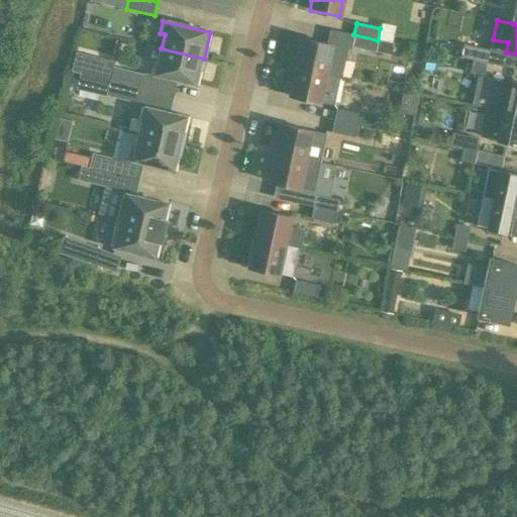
[(375,52),(378,40),(353,34),(351,46),(375,52)]
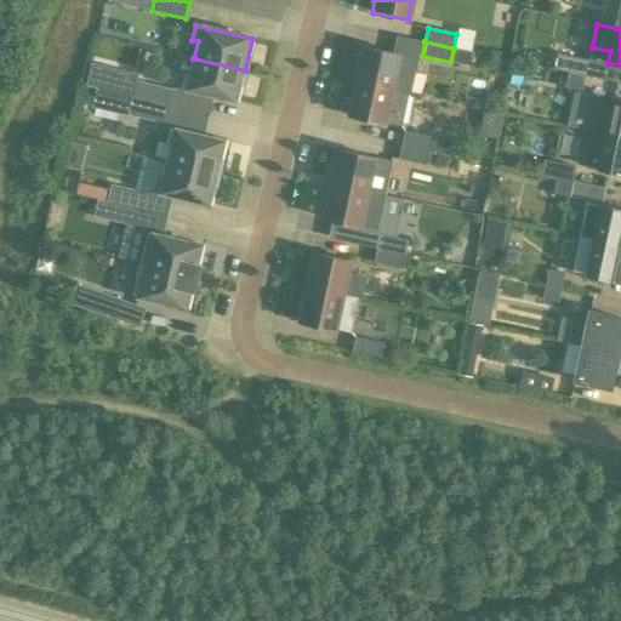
[(410,93),(417,58),(363,47),(355,81),(391,89),(410,93)]
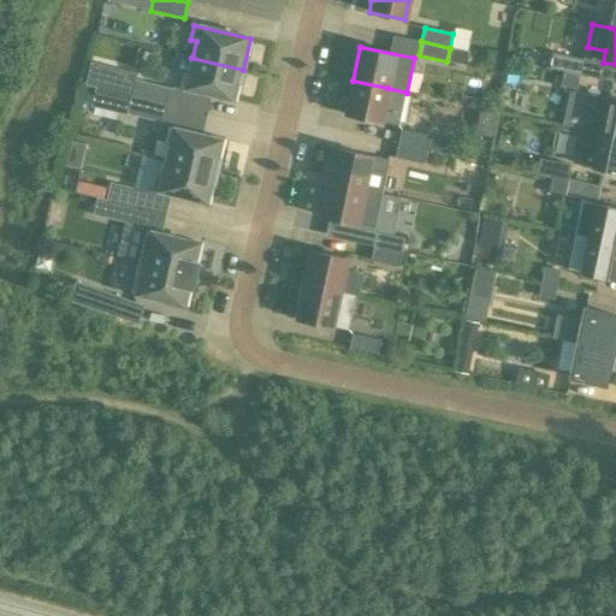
[(235,101),(243,70),(191,58),(193,57),(175,53),(170,72),(182,75),(179,87),(235,101)]
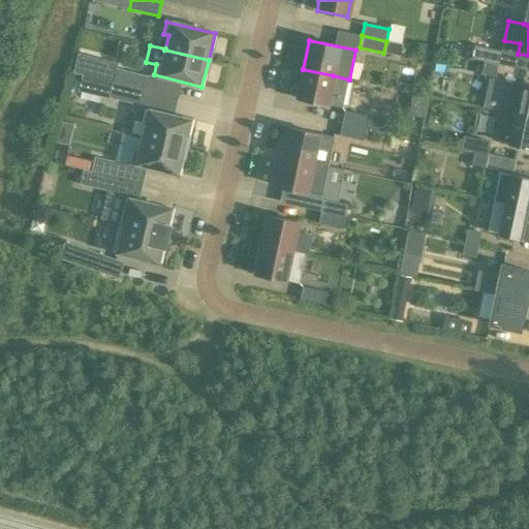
[(473,45),(470,59),(484,61),(497,64),(500,51),(473,45)]
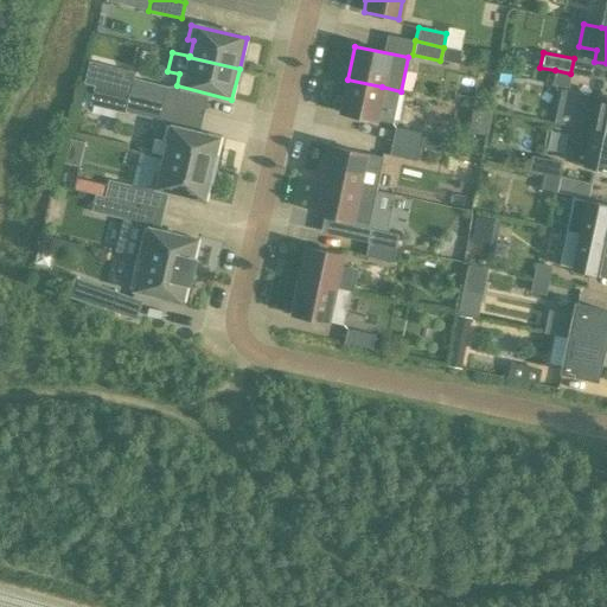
[(555,70),(551,84),(567,88),(570,74),(555,70)]
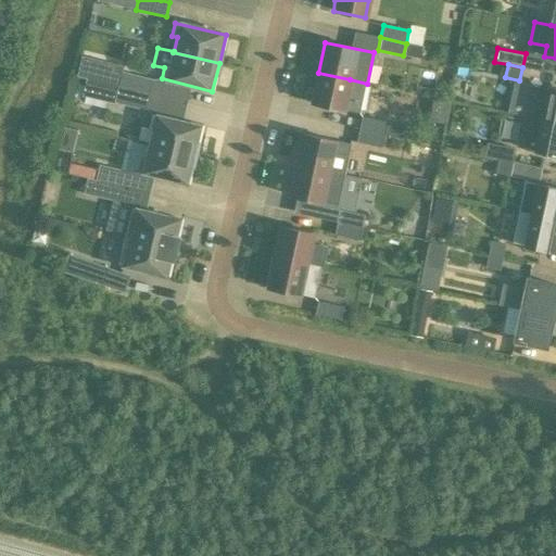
[(543,84),(544,72),(522,70),(521,81),(543,84)]
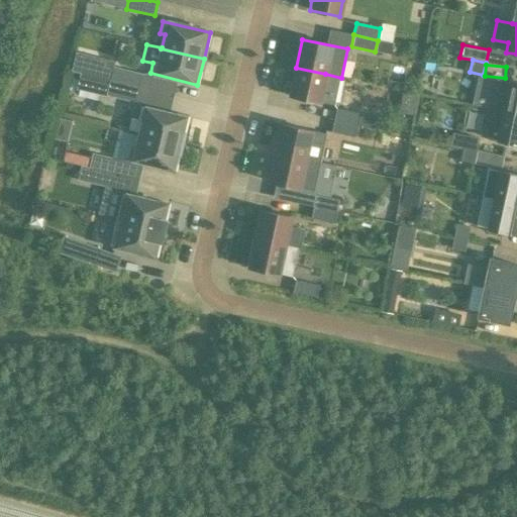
[(113,68),(109,82),(137,88),(140,75),(113,68)]
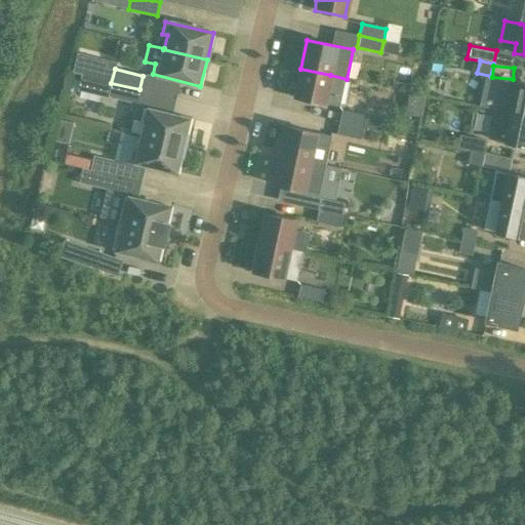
[(330,75),(300,69),(294,97),(324,104),(330,75)]
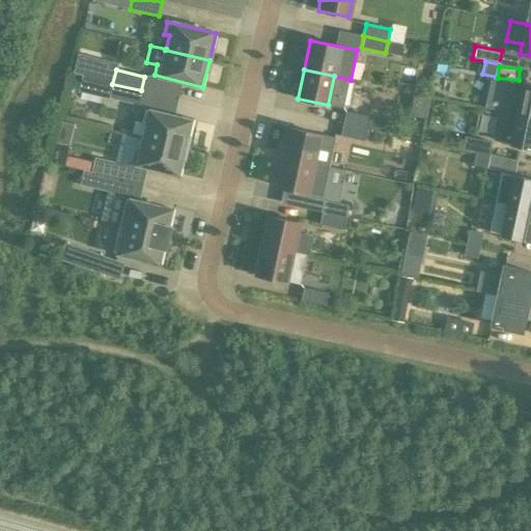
[(516,115),(530,117),(530,86),(523,85),(506,82),(500,111),(501,111),(516,115)]
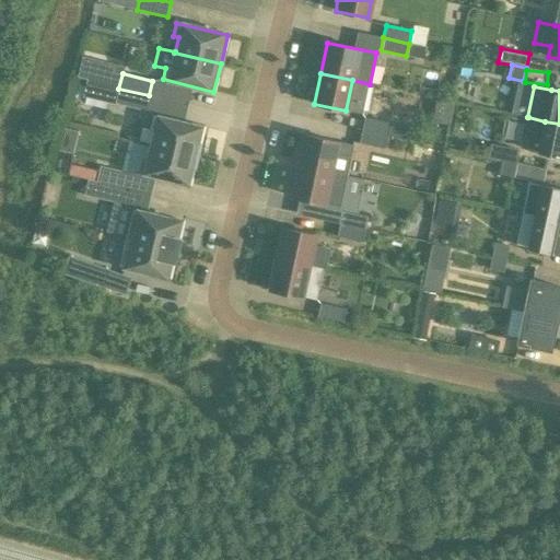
[(149,95),(118,89),(115,104),(146,111),(149,95)]
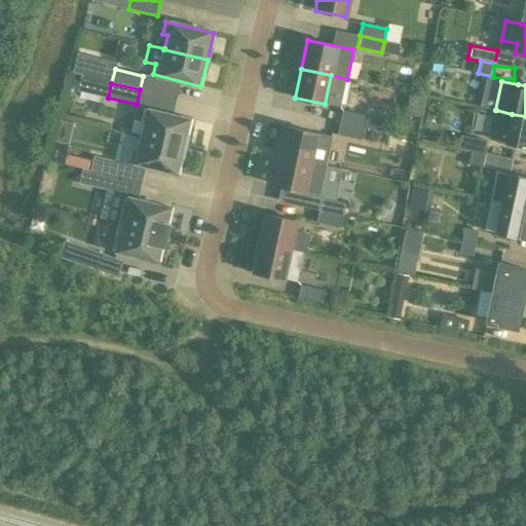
[(142,137),(185,147),(191,120),(143,109),(140,121),(145,122),(142,137)]
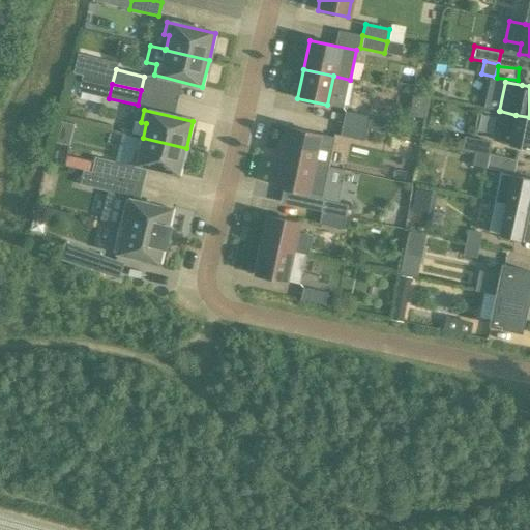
[(529,148),(529,117),(516,115),(500,111),(494,140),(509,144),(529,148)]
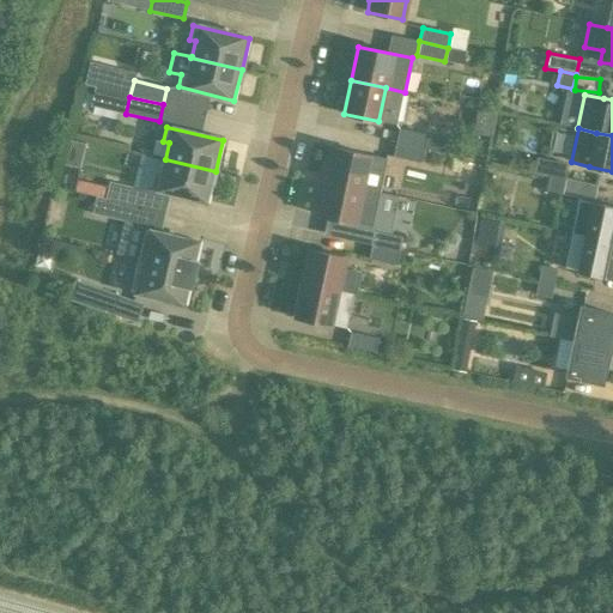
[(399,129),(395,143),(424,149),(426,135),(399,129)]
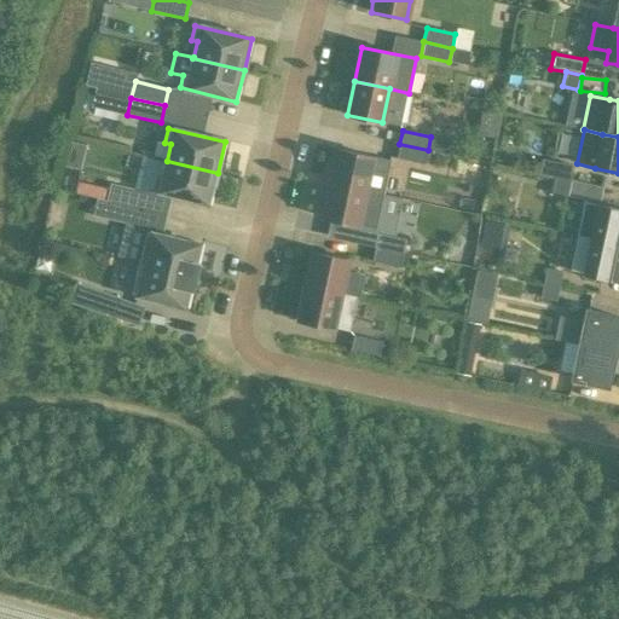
[(424,165),(428,150),(399,144),(397,158),(424,165)]
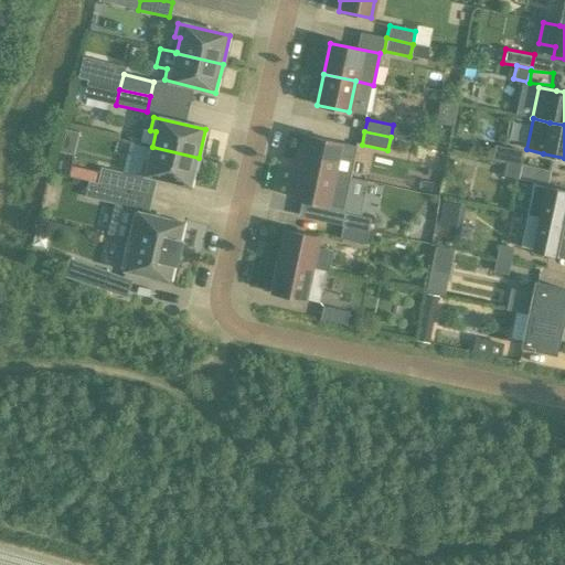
[(339,144),(307,137),(300,168),(332,174),(339,144)]
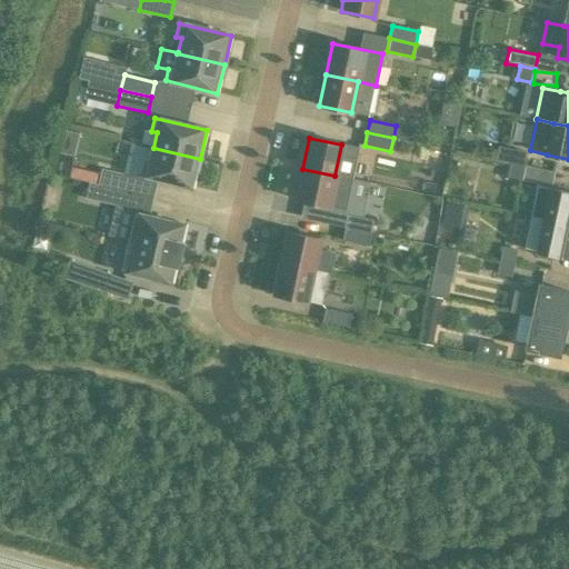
[(192,188),(200,159),(153,148),(149,163),(145,162),(141,176),(192,188)]
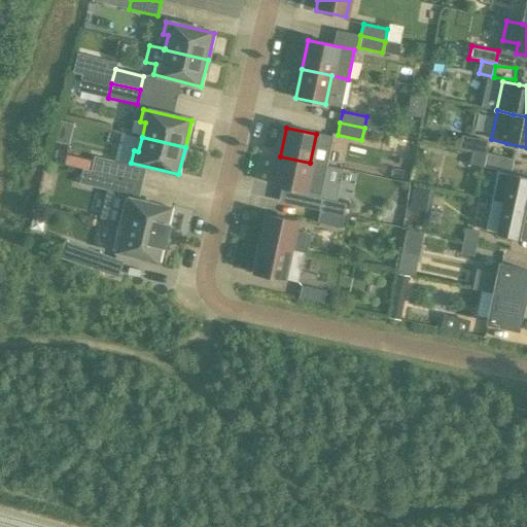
[(475,138),(472,151),(486,154),(489,141),(475,138)]
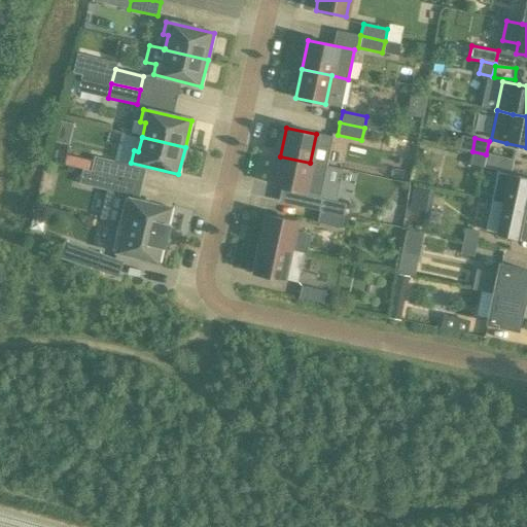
[(472,151),(469,163),(484,166),(486,154),(472,151)]
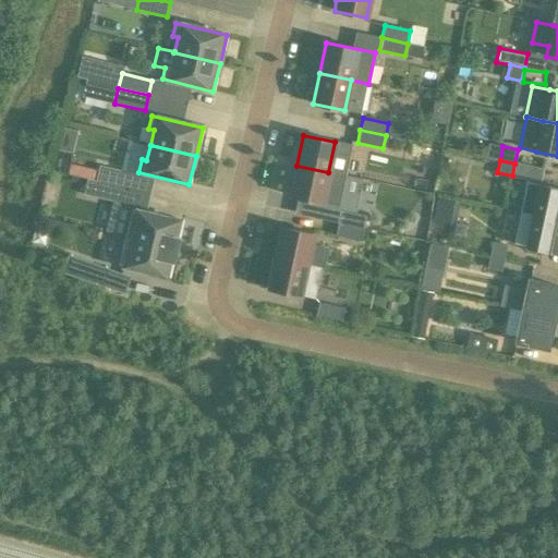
[(328,172),(296,166),(290,196),(322,203),(339,206),(344,176),(328,172)]
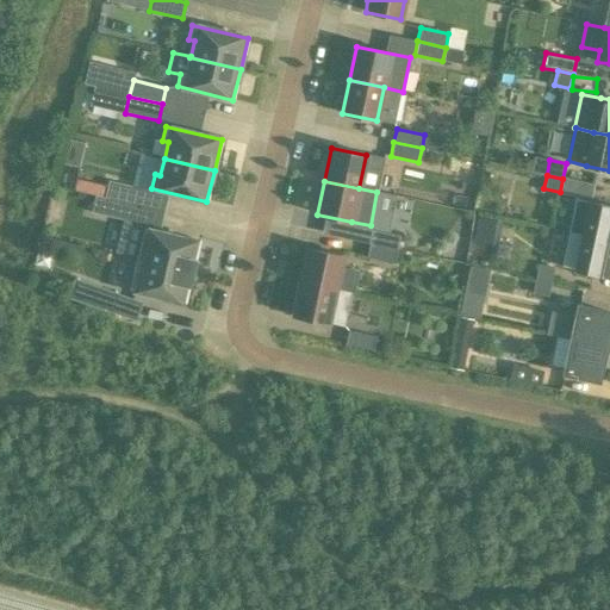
[(109,182),(105,198),(137,206),(142,190),(109,182)]
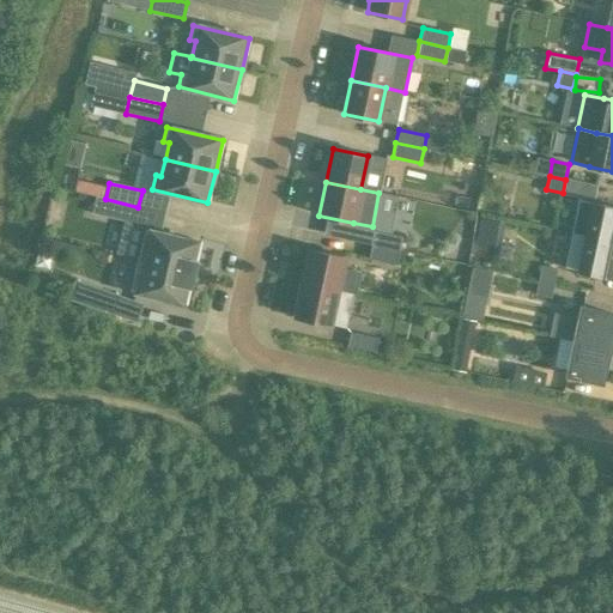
[(138,207),(105,199),(96,198),(92,213),(134,224),(138,207)]
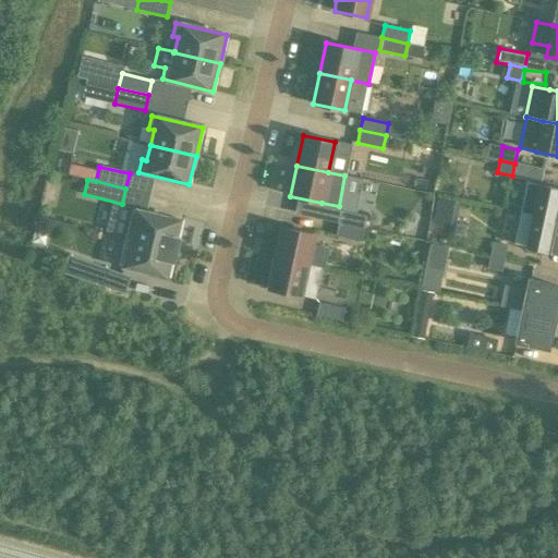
[(520,213),(532,215),(532,216),(557,221),(557,189),(526,182),(520,213)]
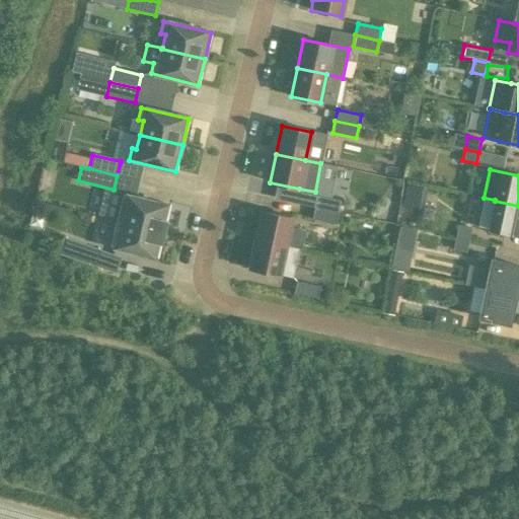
[(163,232),(169,206),(122,195),(116,221),(163,232)]
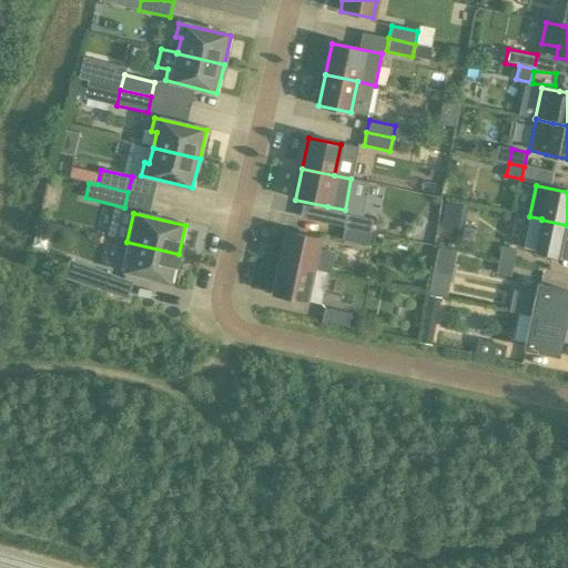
[(346,214),(344,227),(369,232),(373,220),(346,214)]
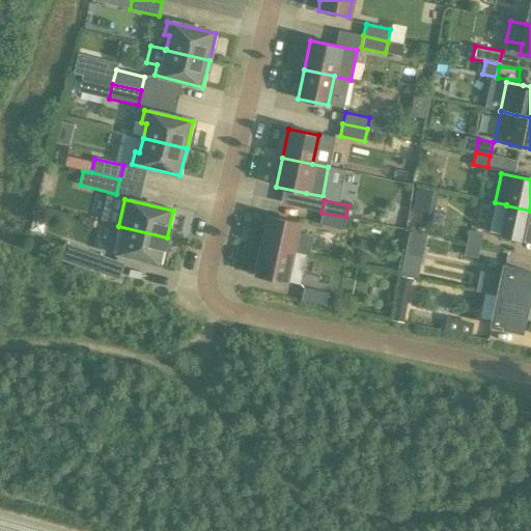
[(530,236),(530,211),(506,205),(506,204),(495,202),(487,232),(530,242),(530,236)]
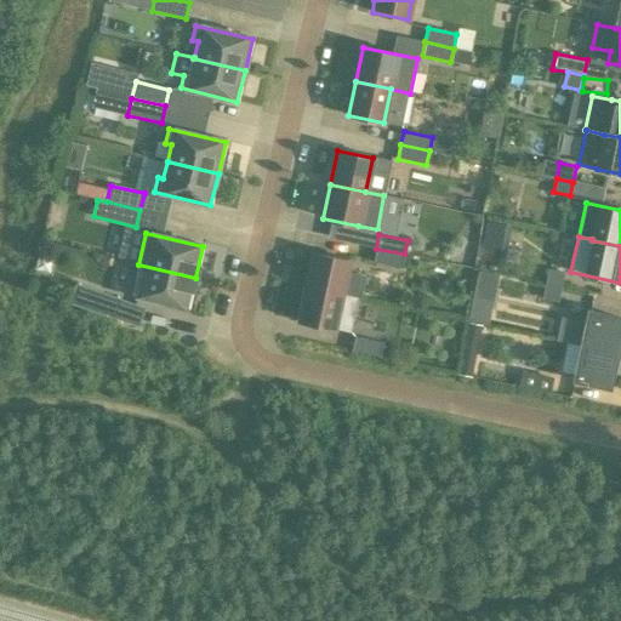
[(404,254),(376,249),(372,262),(402,268),(404,254)]
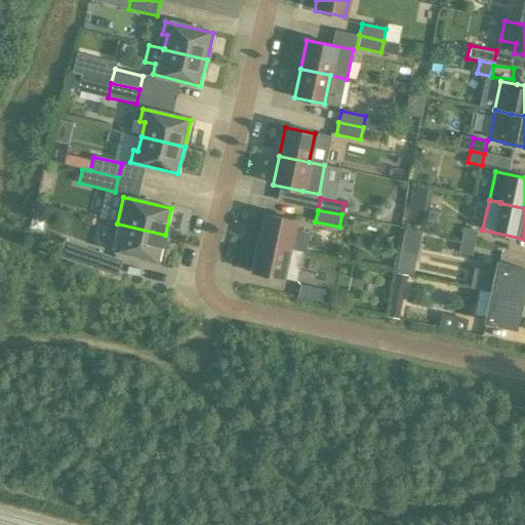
[(258,243),(288,249),(303,252),(305,253),(309,234),(292,230),(294,220),(265,214),(258,243)]
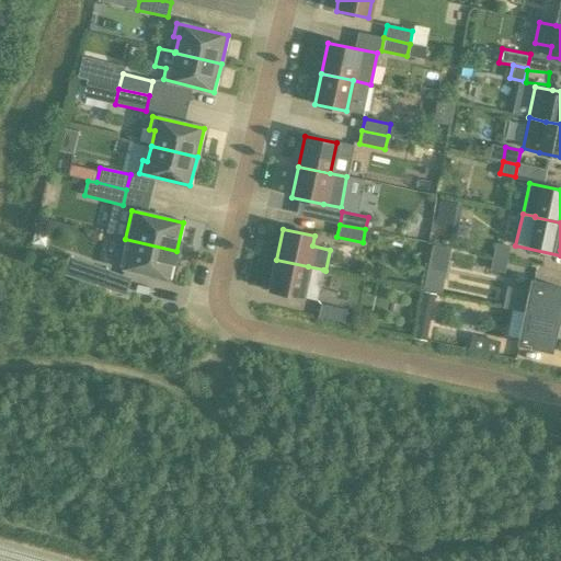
[(170,279),(176,251),(125,239),(118,267),(170,279)]
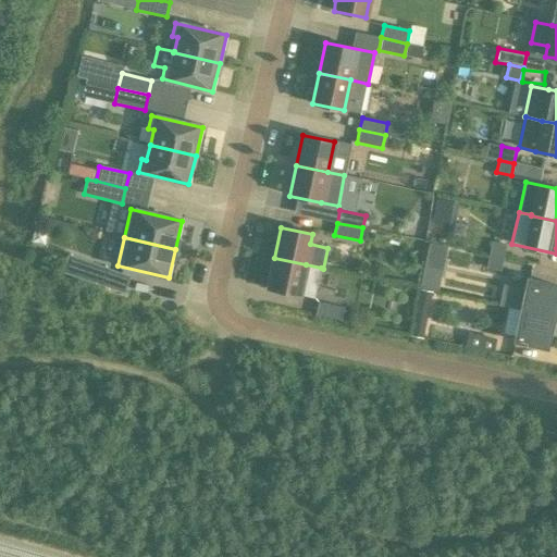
[(489,255),(503,258),(506,243),(492,240),(489,255)]
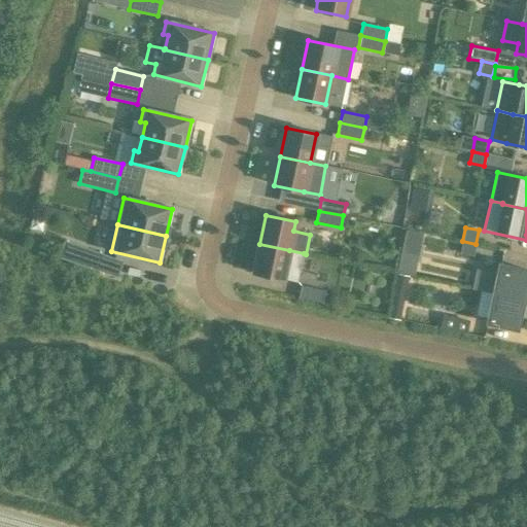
[(423,234),(405,231),(396,272),(414,275),(423,234)]
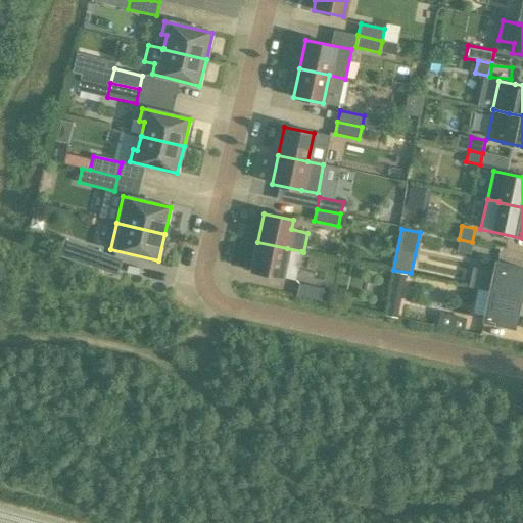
[(58,254),(95,267),(100,251),(63,239),(58,254)]
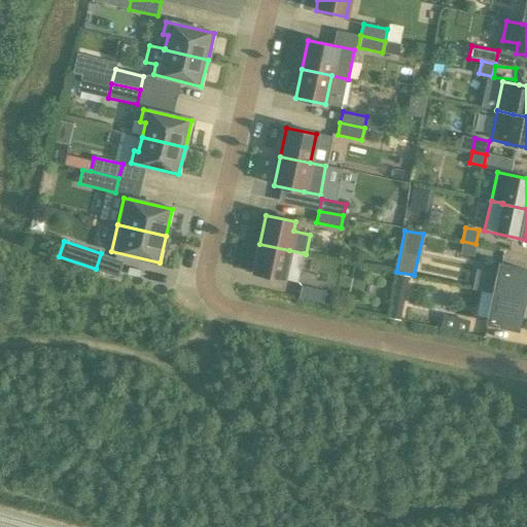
[(473,255),(476,244),(462,241),(460,253),(473,255)]
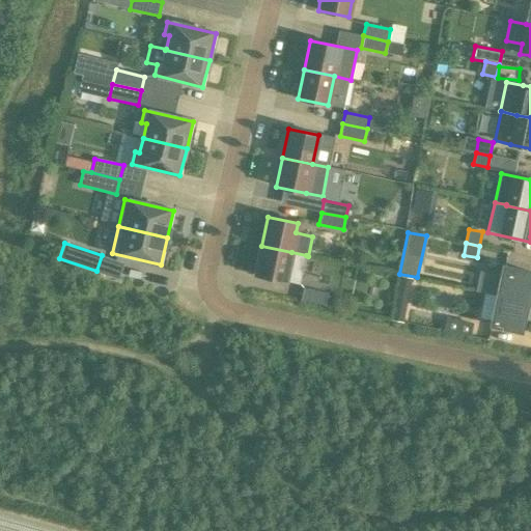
[(306,255),(291,252),(261,246),(255,275),(300,284),(306,255)]
